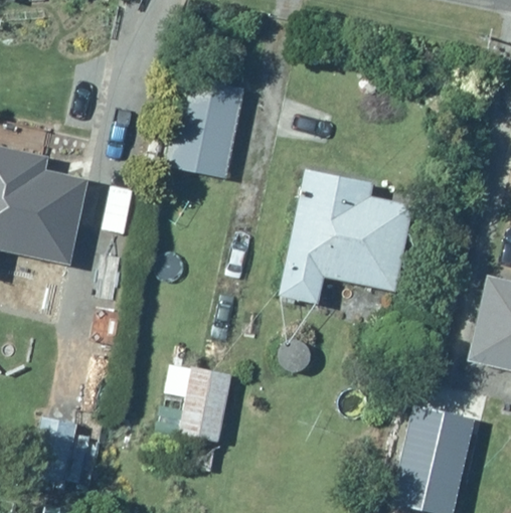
[(228,179),(244,89),(179,76),(165,164),(228,179)]
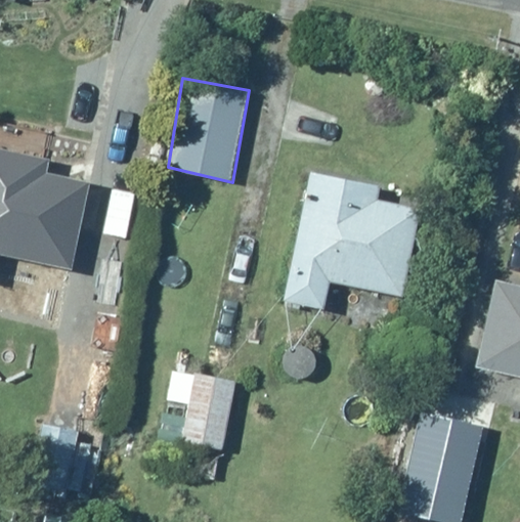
[(47,159),(0,148),(0,255),(71,270),(87,178),(44,169),(47,159)]
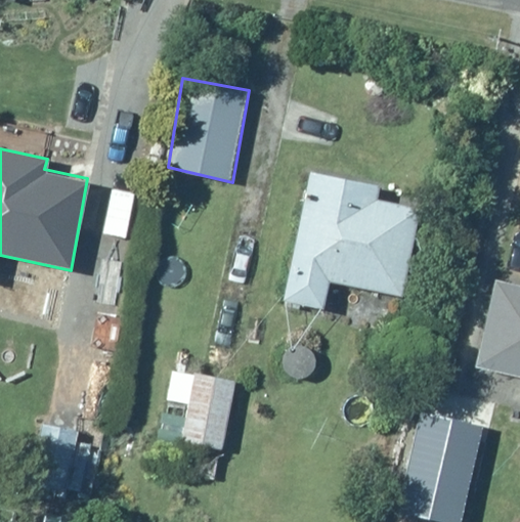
[(378,199),(381,184),(307,171),(280,299),(321,309),(327,281),(404,296),(419,208),(378,199)]
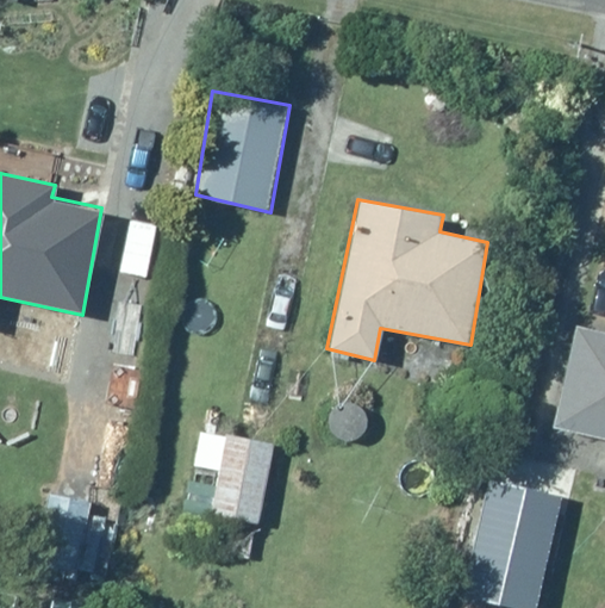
[(604,332),(575,326),(550,427),(604,440),(604,332)]
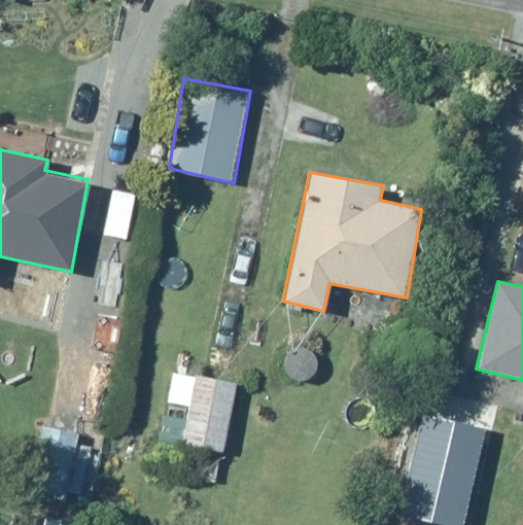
[(317,364),(317,363),(317,362),(317,361),(317,360),(316,360),(316,359),(316,358),(316,357),(315,357),(315,356),(315,355),(314,355),(314,354),(313,354),(313,353),(312,352),(312,351),(311,351),(310,350),(309,349),(308,349),(308,348),(307,348),(306,348),(305,348),(305,347),(304,347),(303,347),(302,347),(301,347),(300,347),(299,347),(298,347),(297,347),(295,347),(294,347),(293,347),(292,348),(291,348),(290,349),(289,349),(289,350),(288,350),(287,351),(286,351),(286,352),(285,352),(285,353),(284,354),(284,355),(283,355),(283,356),(283,357),(282,358),(282,359),(282,360),(281,361),(281,362),(281,363),(281,364),(281,365),(281,366),(281,368),(282,369),(282,370),(282,371),(283,372),(283,373),(284,374),(284,375),(285,375),(285,376),(286,377),(287,378),(288,378),(288,379),(289,379),(290,380),(291,380),(291,381),(292,381),(293,381),(294,382),(295,382),(297,382),(298,382),(299,382),(300,382),(301,382),(302,382),(303,382),(304,382),(305,381),(306,381),(307,380),(308,380),(309,380),(309,379),(310,379),(311,378),(311,377),(312,377),(313,376),(314,375),(314,374),(315,374),(315,373),(315,372),(316,371),(316,370),(316,369),(317,368),(317,366),(317,365),(317,364)]
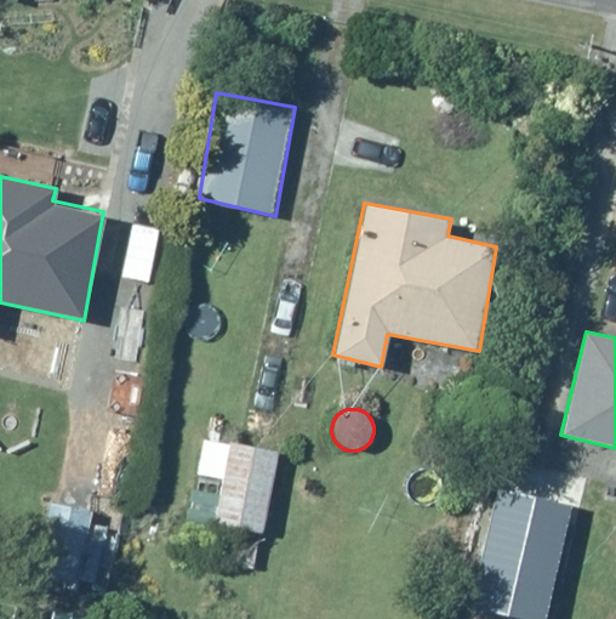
[(278,452),(231,442),(215,522),(263,532),(278,452)]
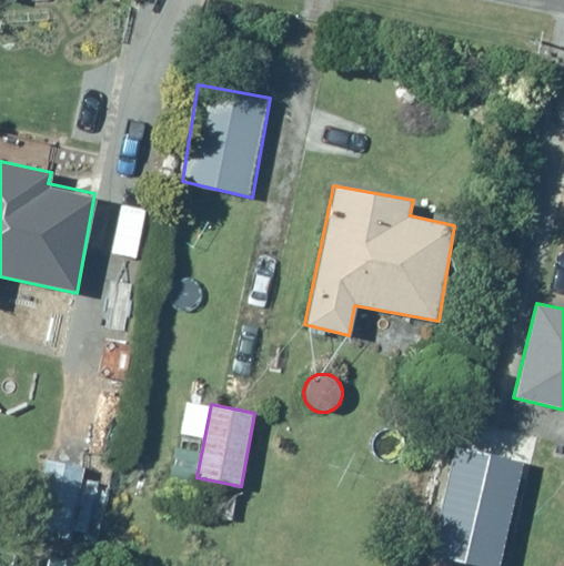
[(540,466),(456,446),(440,514),(481,524),(480,532),(522,541),(540,466)]
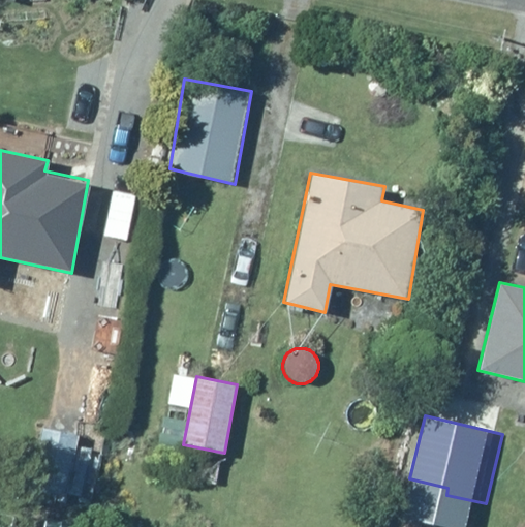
[(78,435),(43,426),(28,489),(65,498),(66,493),(88,500),(97,451),(75,444),(78,435)]
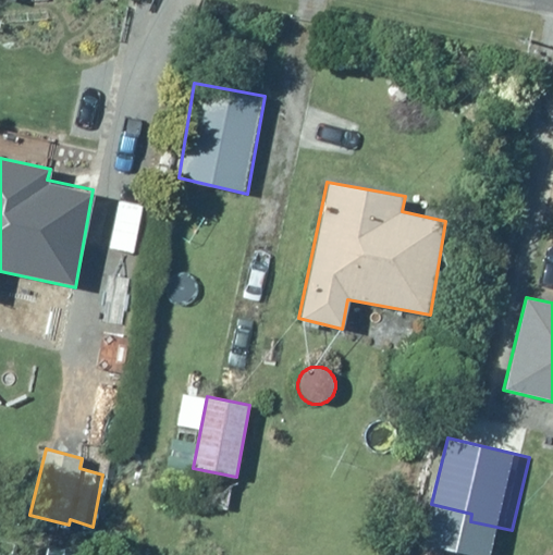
[(442,515),(424,509),(413,553),(418,554),(444,554),(445,547),(434,545),(442,515)]
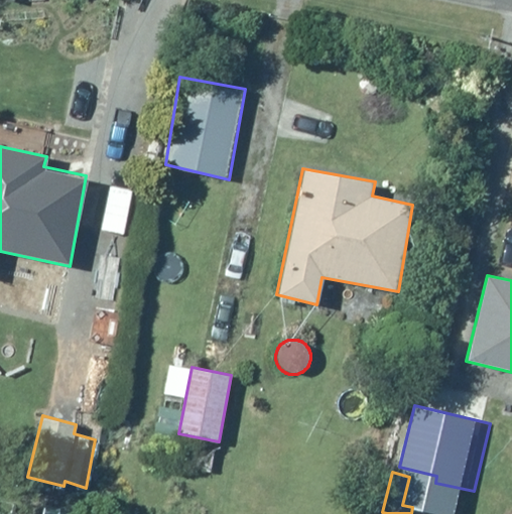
All buildings are outlined.
